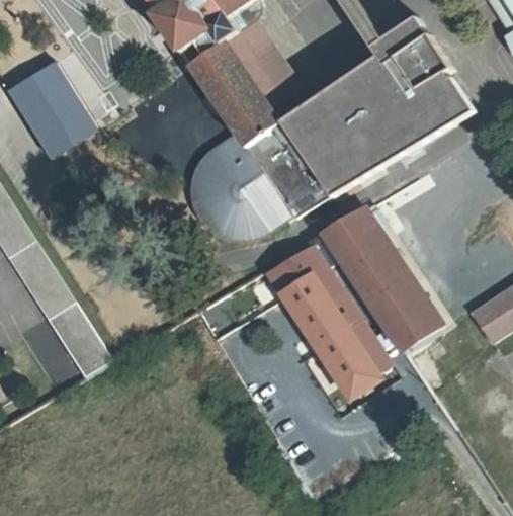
[(238,29),(245,24),(241,18),(249,12),(266,0),(150,0),(160,13),(156,16),(237,133),(245,127),(254,139),(261,134),(258,127),(269,120),(267,118),(263,112),(272,106),(228,39),(239,31),(238,29)]
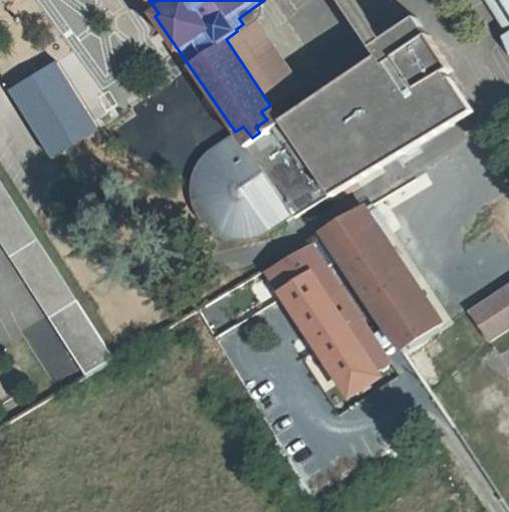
[(377,43),(351,0),(331,0),(332,2),(364,50),(377,43)]
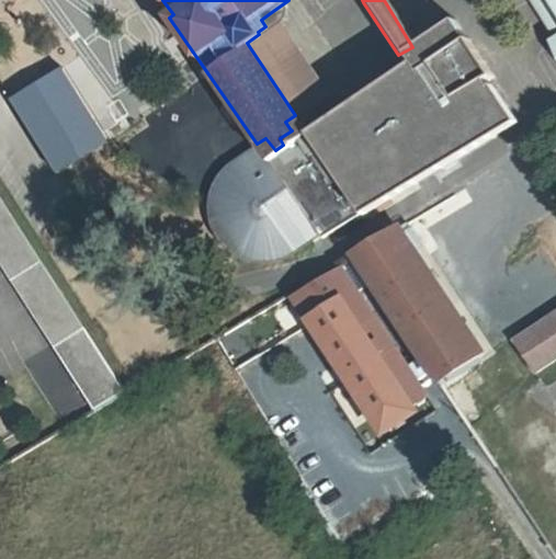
[(535,0),(555,30),(555,0),(535,0)]
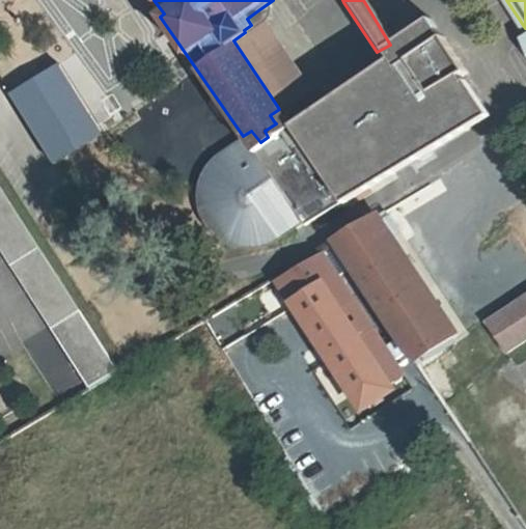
[(279,109),(292,100),(307,88),(260,19),(251,25),(244,30),(245,32),(233,40),(279,109)]
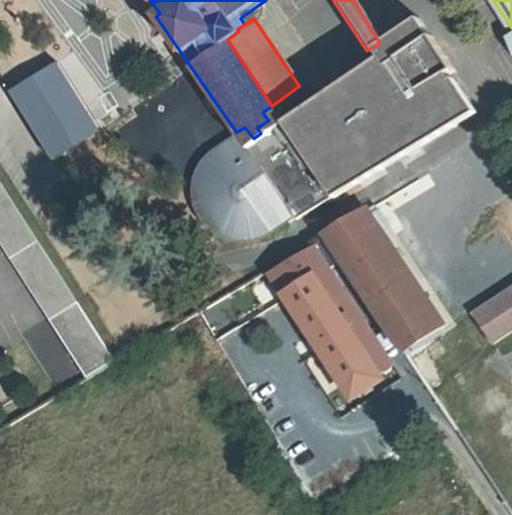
[(369,167),(367,171),(325,197),(331,206),(475,118),(450,75),(425,34),(415,18),(380,43),(367,50),(373,59),(278,119),(306,164),(345,137),(350,138),(356,141),(359,145),(364,153),(369,162),(369,167)]
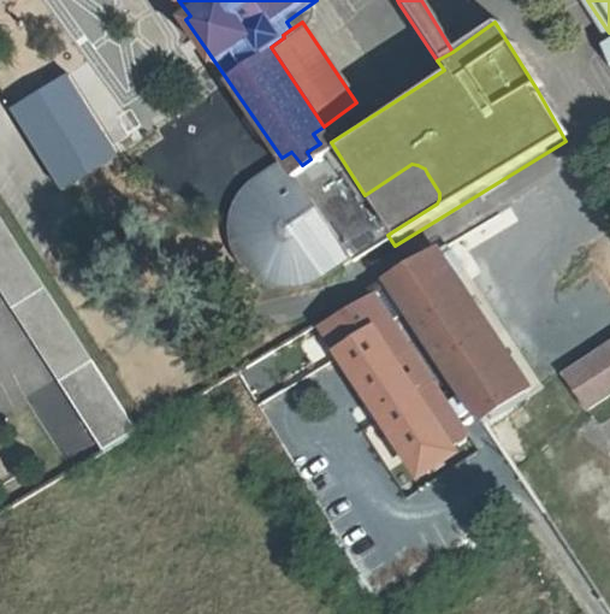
[(59,68),(1,99),(48,183),(106,152),(59,68)]
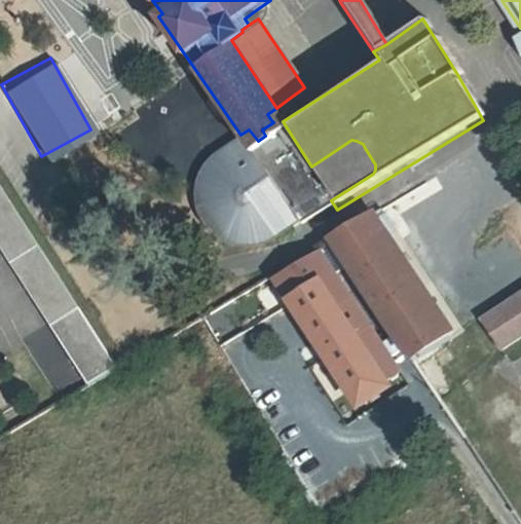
[(276,108),(267,114),(271,120),(281,114),(276,108)]
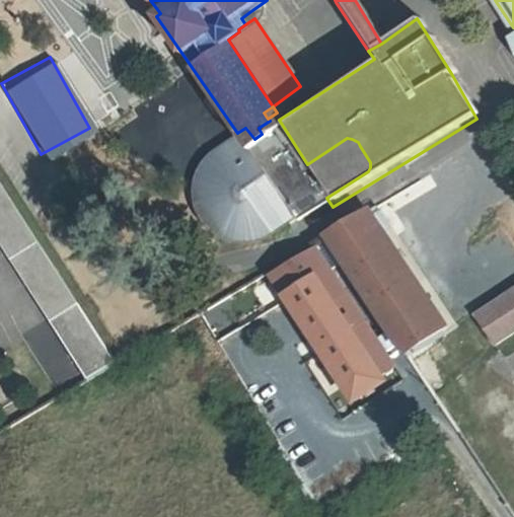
[(277,113),(268,119),(270,121),(278,116),(277,113)]
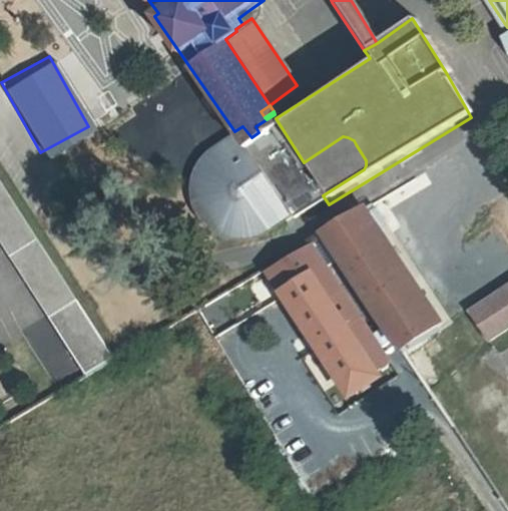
[(242,126),(234,131),(208,149),(194,169),(191,193),(199,215),(218,231),(241,237),(266,230),(289,215),(290,218),(329,204),(323,195),(364,169),(366,165),(366,160),(361,152),(356,144),(354,140),(348,137),(343,136),(304,162),(276,118),(275,114),(267,119),(256,126),(259,132),(251,137),(242,126)]
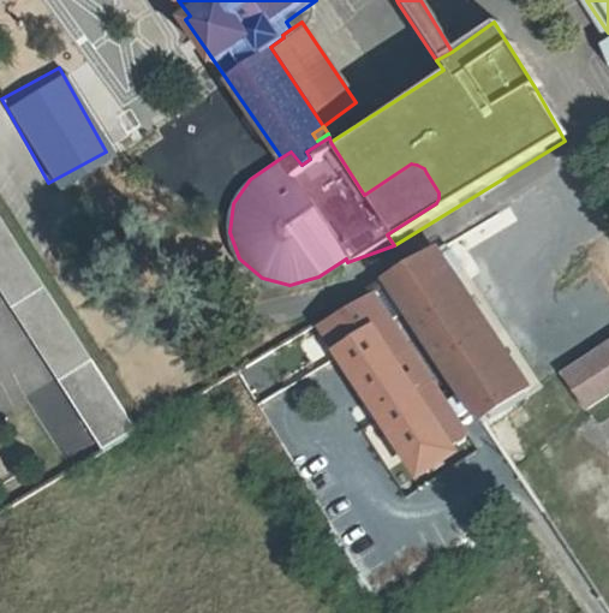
[(0,292),(55,379),(84,359),(0,227),(0,292)]
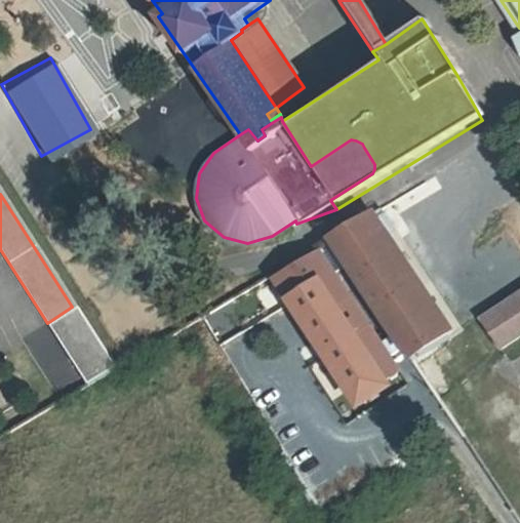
[(328,235),(378,310),(413,286),(365,213),(328,235)]
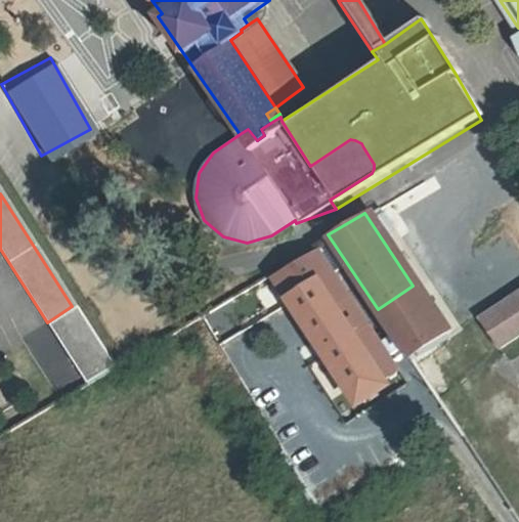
[(316,247),(304,255),(359,343),(372,334),(316,247)]
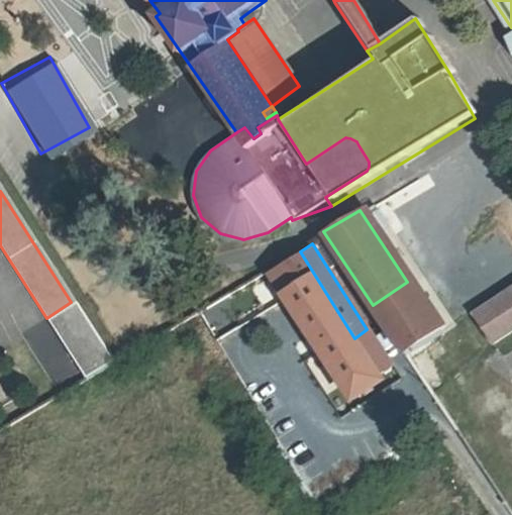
[(354,338),(300,251),(269,271),(349,398),(381,377),(378,373),(389,364),(367,329),(354,338)]
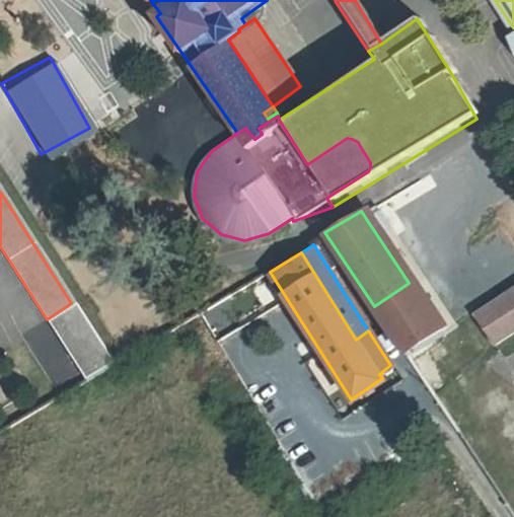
[(402,350),(437,327),(409,283),(374,306),(402,350)]
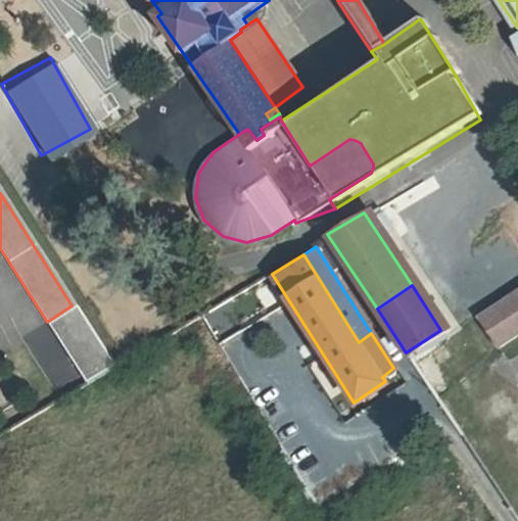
[(517,287),(473,318),(495,349),(517,332),(517,287)]
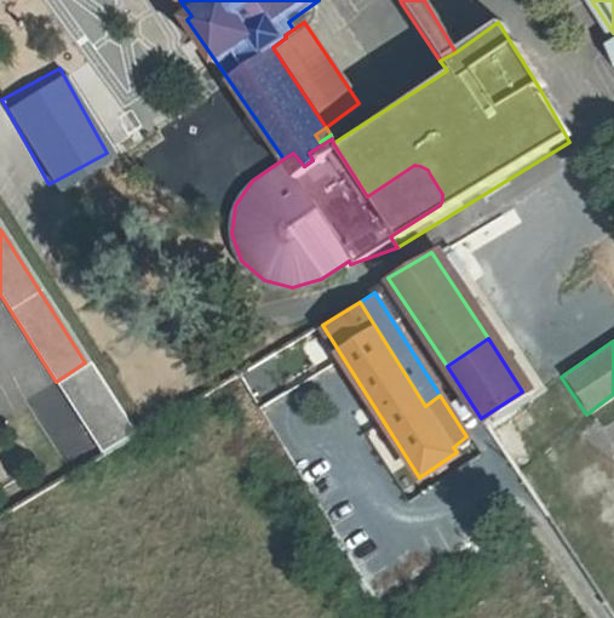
[(248,398),(280,385),(269,358),(237,370),(248,398)]
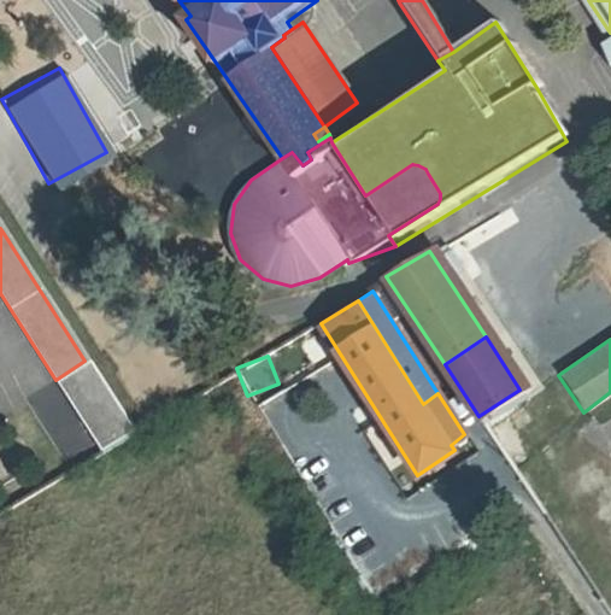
[(130,431),(84,361),(56,380),(99,449),(130,431)]
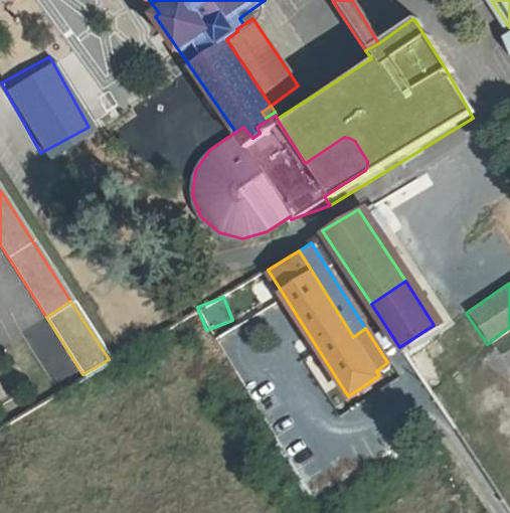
[(399,347),(405,356),(420,347),(440,334),(434,325),(399,347)]
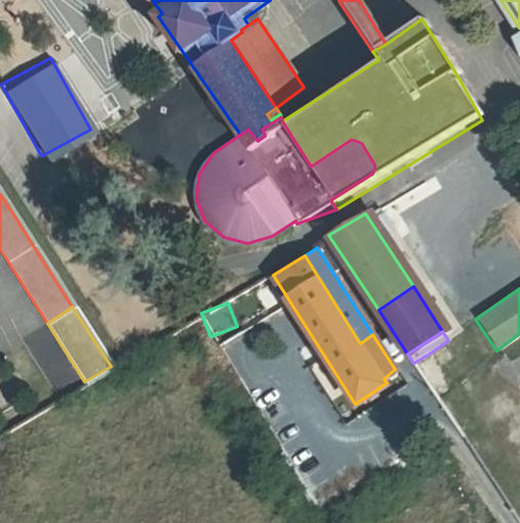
[(429,354),(413,363),(437,398),(452,390),(429,354)]
